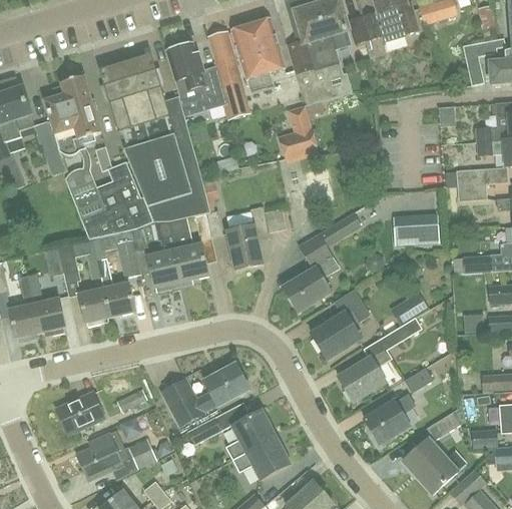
[(341,72),(334,48),(350,43),(345,28),(346,28),(338,0),(331,0),(325,2),(324,0),(306,0),(295,4),(290,10),(300,40),(287,45),(304,104),(320,99),(335,94),(330,77),(342,74),(341,72)]
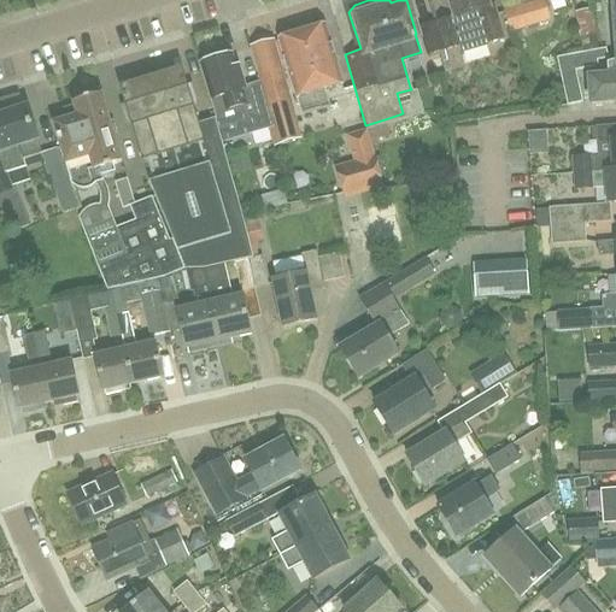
[(434,18),(444,46),(484,33),(486,39),(502,34),(491,1),(486,3),(485,0),(451,0),(455,11),(434,18)]
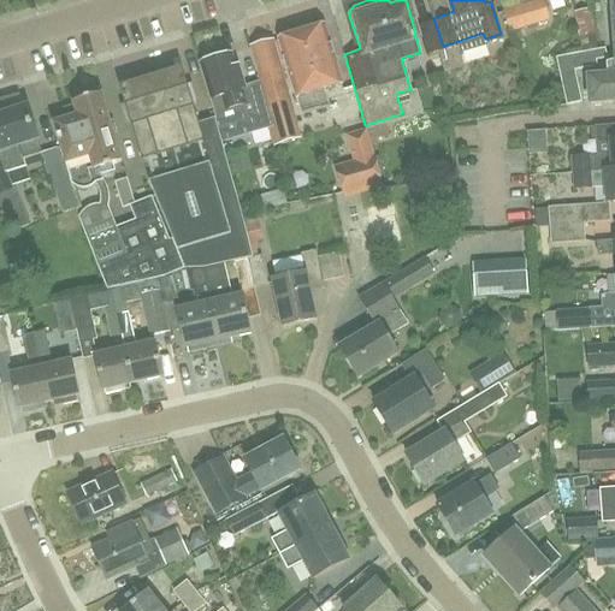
[(519,0),(520,4),(502,9),(508,29),(548,17),(543,0),(519,0)]
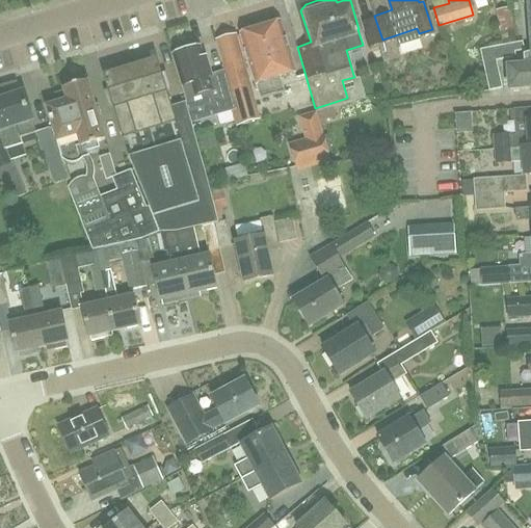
[(530,31),(530,50),(523,51),(523,62),(507,63),(509,86),(530,84),(530,0),(527,0),(530,31)]
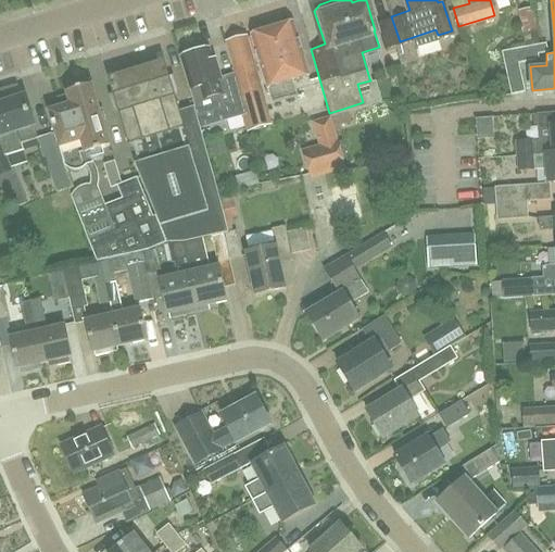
[(524,44),(539,40),(531,5),(517,8),(524,44)]
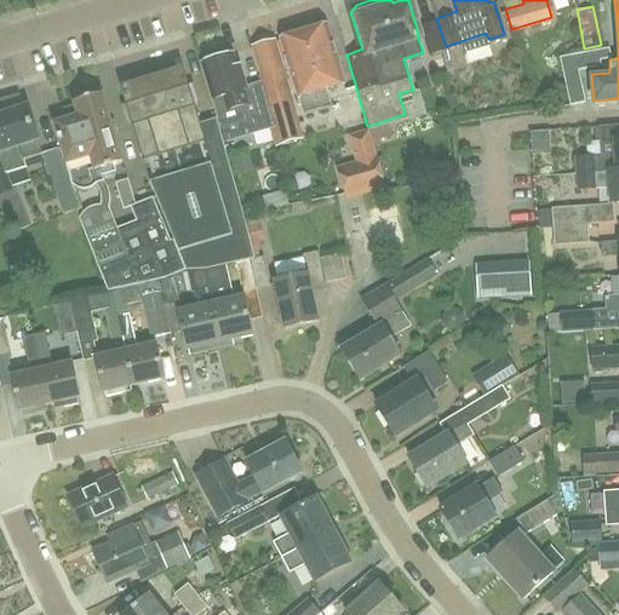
[(429,51),(446,46),(436,18),(420,23),(429,51)]
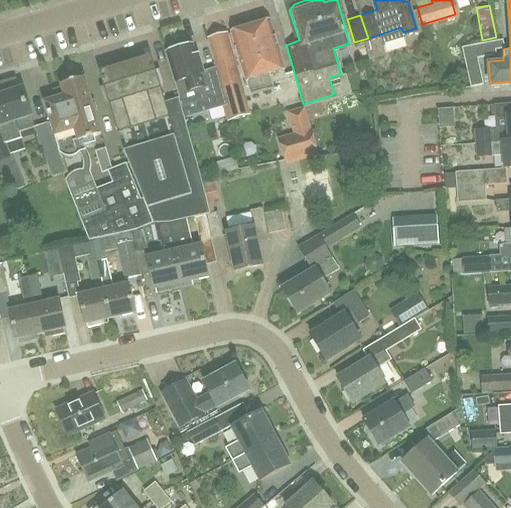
[(232,29),(230,29),(245,78),(246,78),(250,92),(271,85),(267,71),(282,66),(268,18),(244,25),(242,22),(233,25),(232,29)]
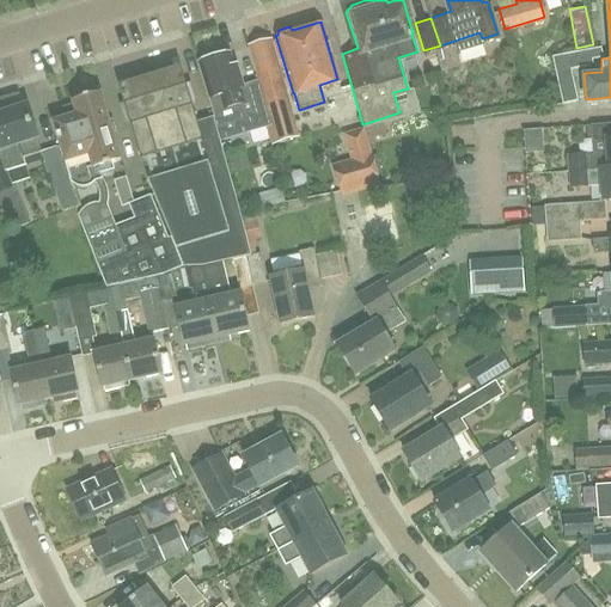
[(257,94),(263,126),(267,124),(272,141),(298,134),(291,106),(287,108),(275,68),(279,68),(269,37),(248,44),(256,74),(261,93),(257,94)]
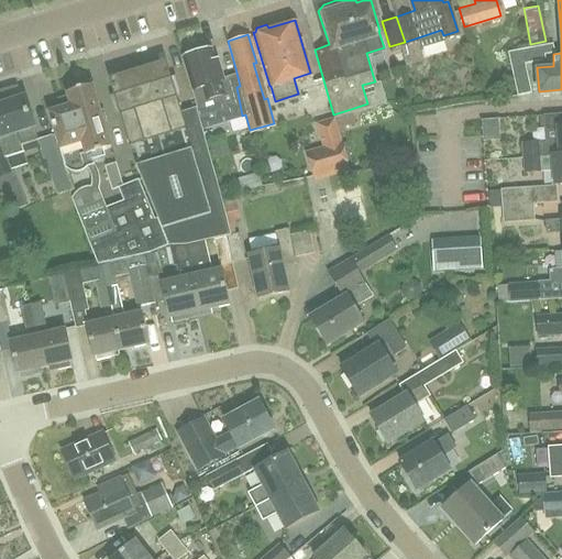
[(531,90),(525,62),(540,58),(539,53),(554,50),(552,41),(508,50),(517,94),(531,90)]
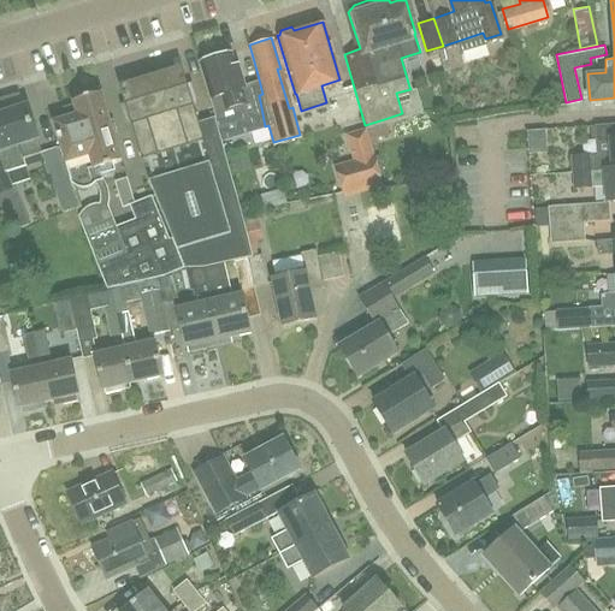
[(213,116),(216,125),(238,119),(243,132),(265,126),(259,95),(250,98),(249,94),(242,96),(240,88),(243,87),(236,64),(232,65),(229,52),(214,55),(213,53),(203,57),(203,59),(200,60),(211,95),(208,96),(213,116)]
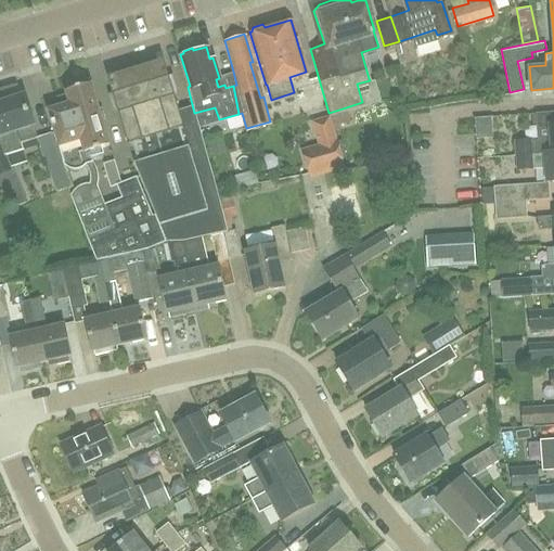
[(155,213),(166,240),(181,240),(183,239),(195,236),(203,235),(210,233),(223,231),(228,230),(194,113),(192,104),(177,110),(162,60),(107,77),(128,142),(134,140),(140,159),(137,161),(155,213)]
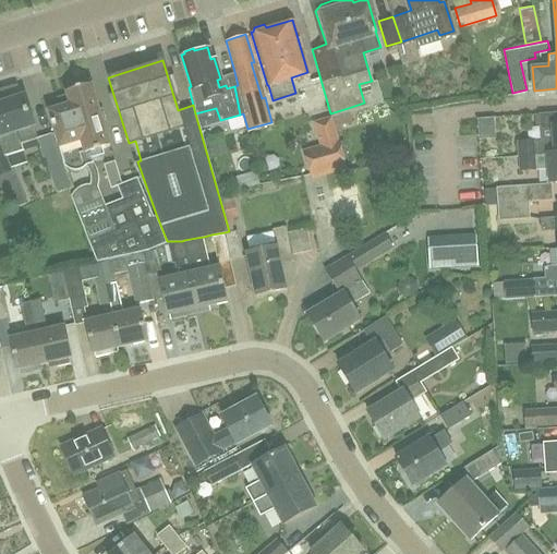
[(110,185),(118,183),(123,196),(106,203),(97,179),(98,176),(98,169),(96,163),(92,158),(91,155),(104,152),(101,146),(111,143),(93,82),(67,89),(68,93),(56,96),(58,106),(49,108),(64,163),(64,164),(67,165),(71,167),(74,167),(79,167),(83,165),(85,163),(89,168),(91,175),(89,181),(88,183),(85,183),(81,185),(77,188),(76,189),(74,191),(71,194),(93,249),(97,261),(101,260),(125,254),(167,241),(156,214),(154,215),(138,176),(122,182),(114,160),(104,164),(110,185)]
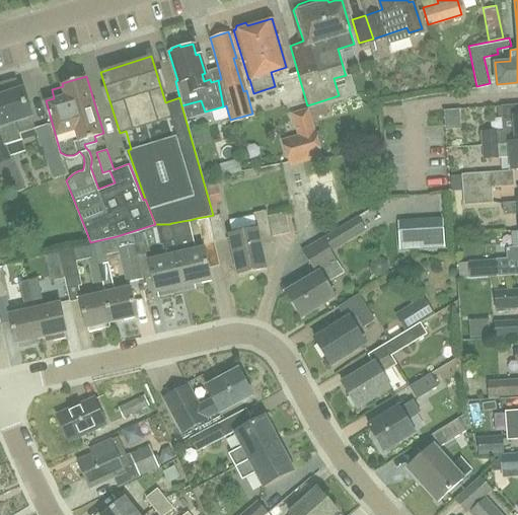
[(0,171),(1,171),(10,193),(17,191),(4,158),(9,156),(3,142),(19,137),(18,131),(33,126),(21,87),(0,93),(0,171)]
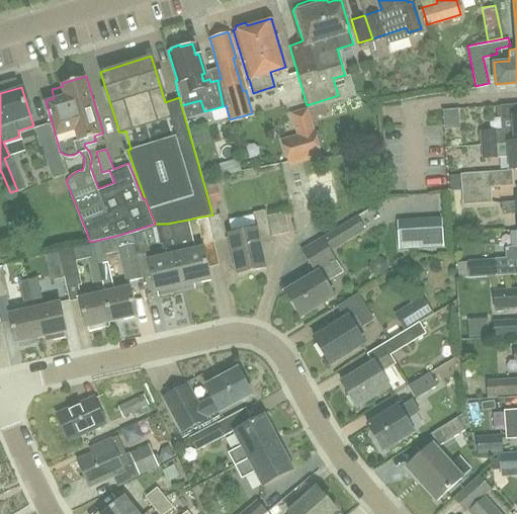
[(482,143),(516,140),(516,101),(499,102),(499,113),(503,115),(512,115),(513,127),(497,129),(497,127),(481,129),(482,143)]
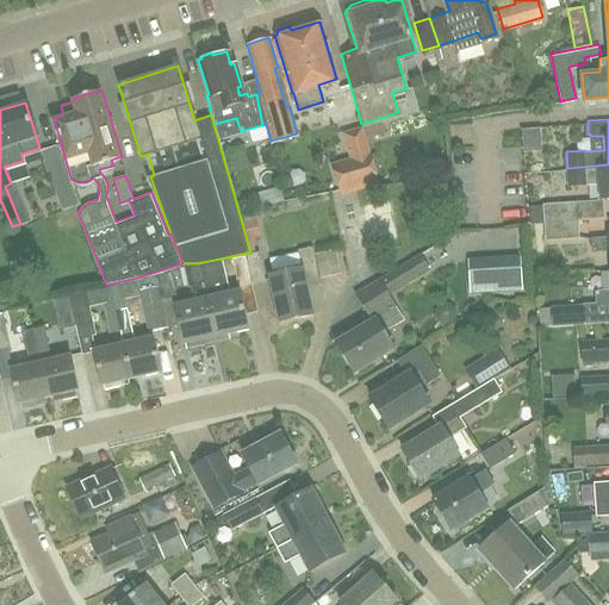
[(331,163),(340,191),(376,181),(359,124),(341,129),(349,157),(331,163)]
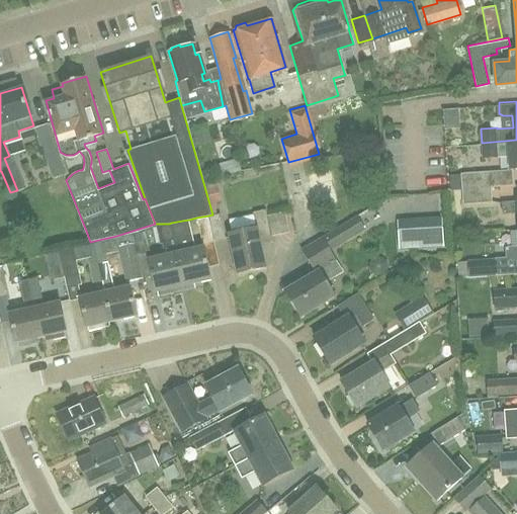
[(67,171),(48,121),(33,126),(53,177),(67,171)]
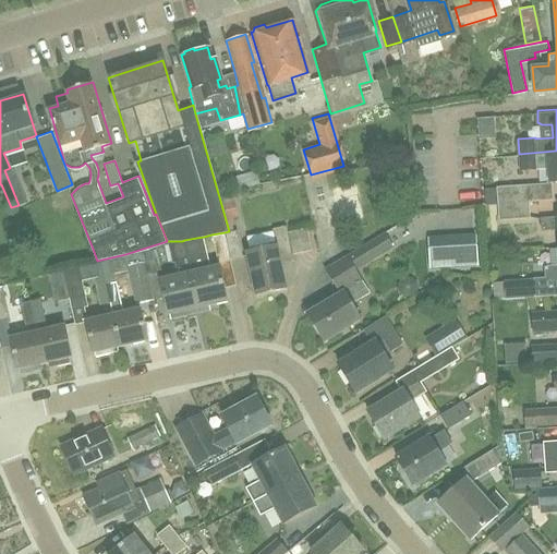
[(420,137),(423,152),(437,147),(433,133),(420,137)]
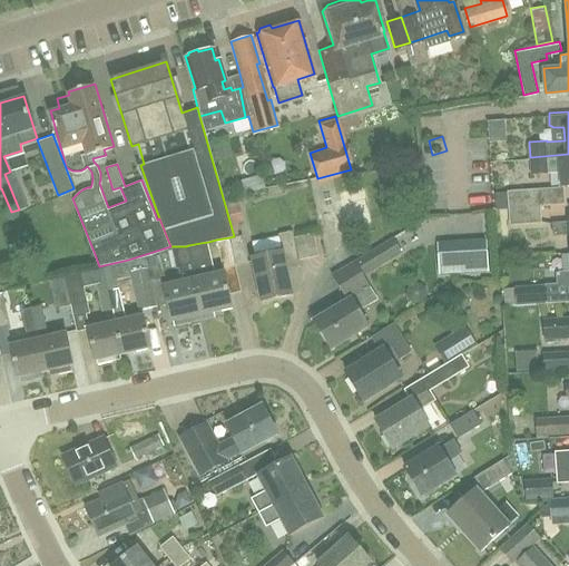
[(568,182),(568,154),(530,157),(530,171),(559,168),(560,183),(568,182)]
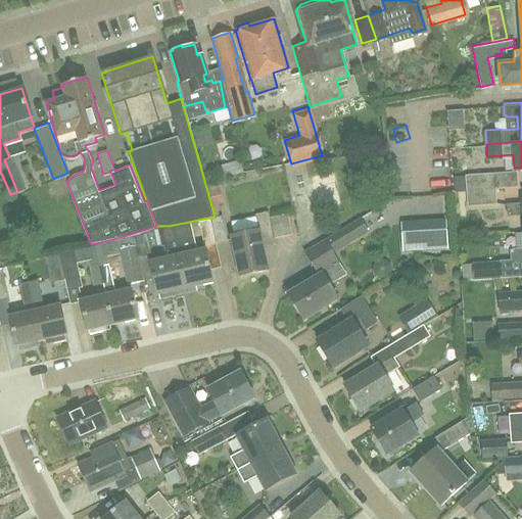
[(516,169),(494,171),(465,174),(466,188),(495,186),(517,185),(516,169)]
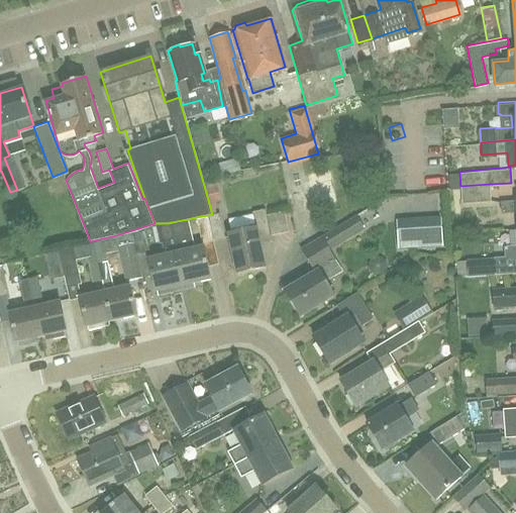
[(490,184),(460,186),(461,202),(491,200),(490,184)]
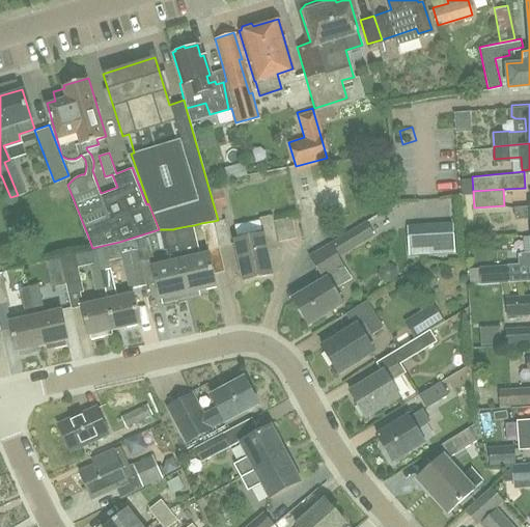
[(449,220),(448,198),(411,199),(412,222),(449,220)]
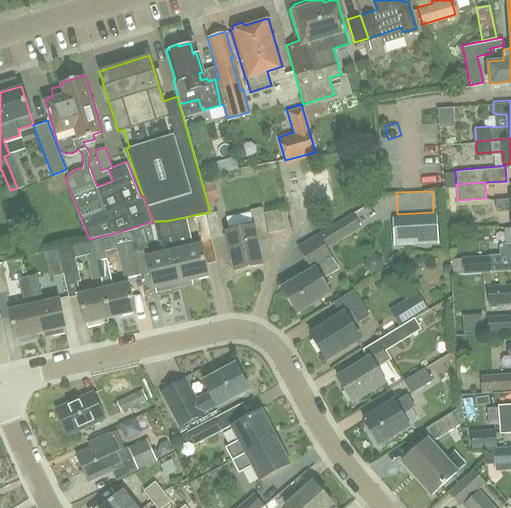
[(510,197),(495,198),(496,209),(510,208),(510,197)]
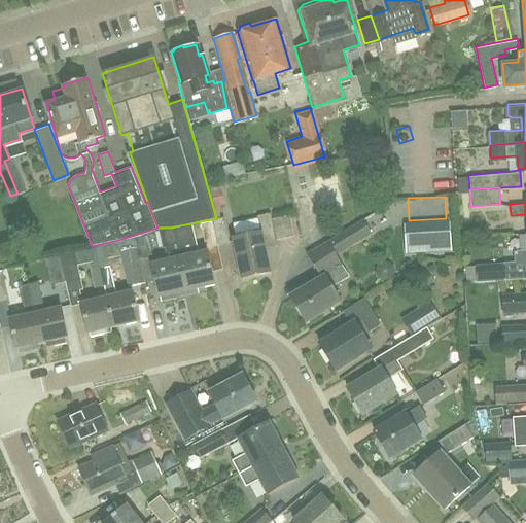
[(264,247),(276,244),(269,211),(255,214),(259,231),(232,237),(241,276),(268,271),(264,247)]
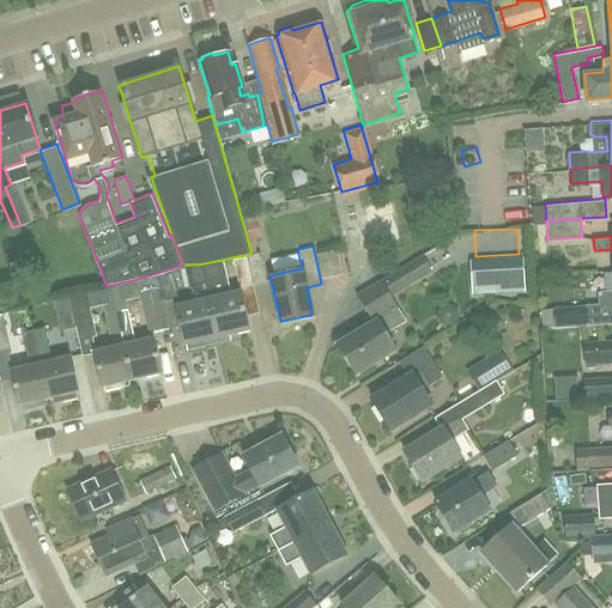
[(326,278),(351,277),(350,250),(323,251),(326,278)]
